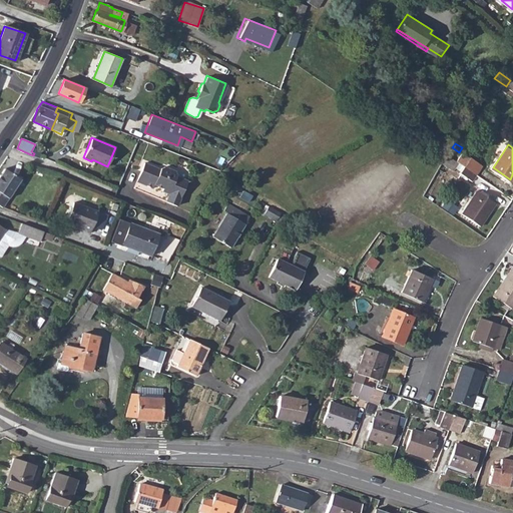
[(452,147),(449,153),(456,157),(459,152),(452,147)]
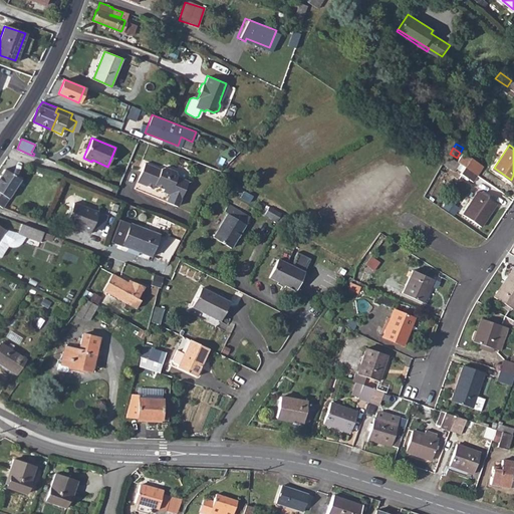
[(457,158),(457,159),(470,168),(476,158),(463,148),(460,153),(457,158)]
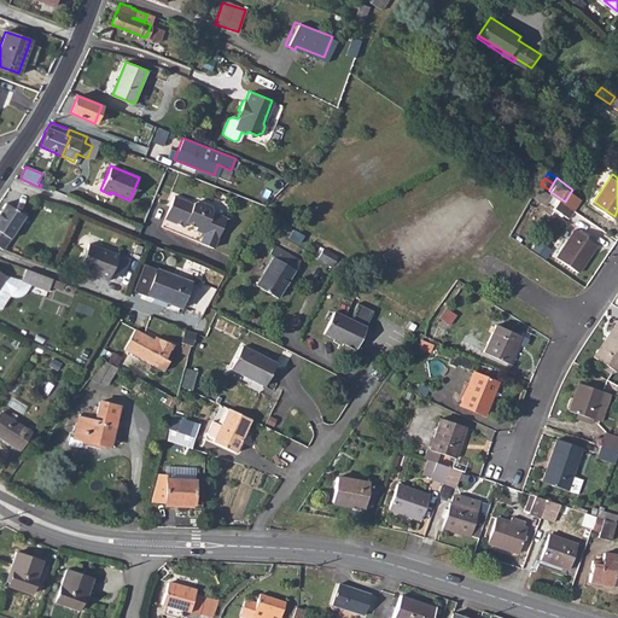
[(549,191),(546,199),(560,209),(565,202),(549,191)]
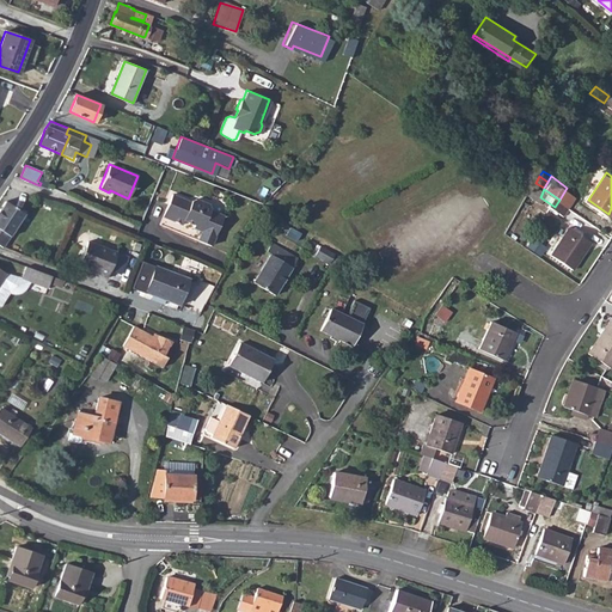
[(172,196),(163,218),(182,225),(184,221),(194,226),(202,228),(201,231),(197,242),(210,246),(222,215),(210,210),(210,208),(209,204),(196,200),(191,201),(190,203),(172,196)]
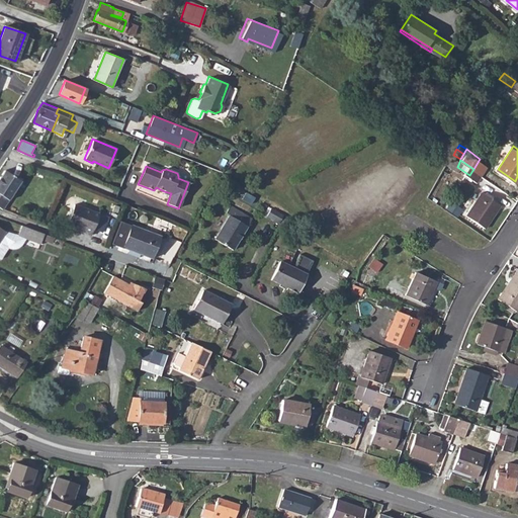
[(0,177),(0,207),(2,209),(22,180),(20,177),(18,180),(5,170),(0,177)]
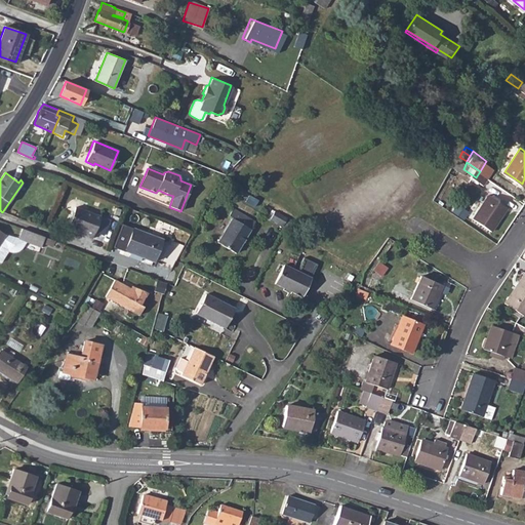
[(489,193),(474,215),(492,228),(508,205),(499,199),(501,197),(494,192),(492,195),(489,193)]
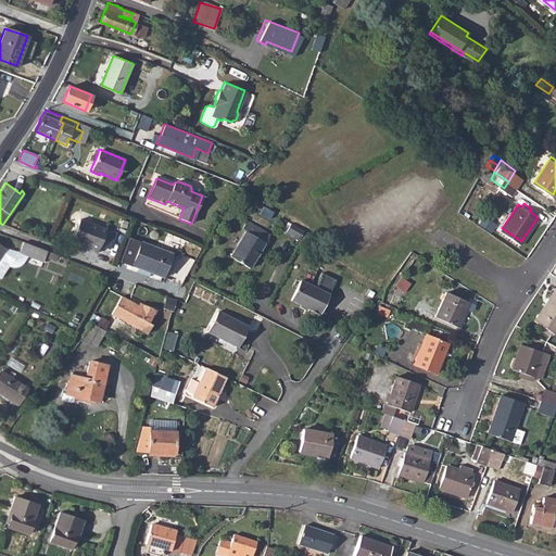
[(29,210),(26,216),(34,220),(38,214),(29,210)]
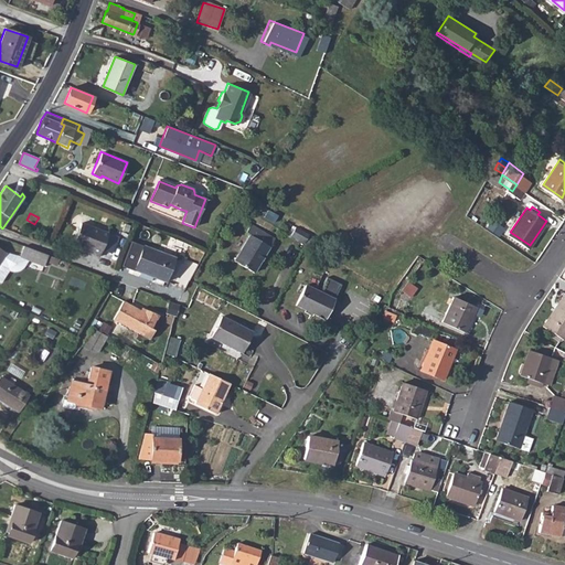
[(81,222),(73,243),(89,249),(88,252),(98,255),(107,232),(81,222)]
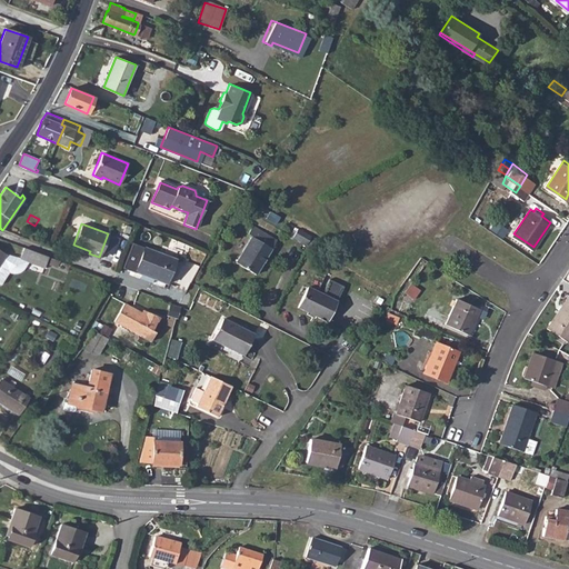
[(249,236),(233,261),(253,273),(273,240),(250,226),(246,233),(249,236)]
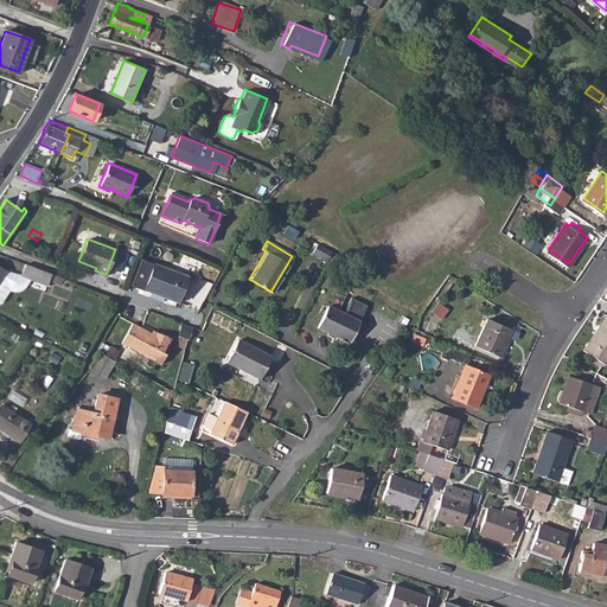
[(144,260),(133,285),(177,301),(179,301),(189,276),(144,260)]
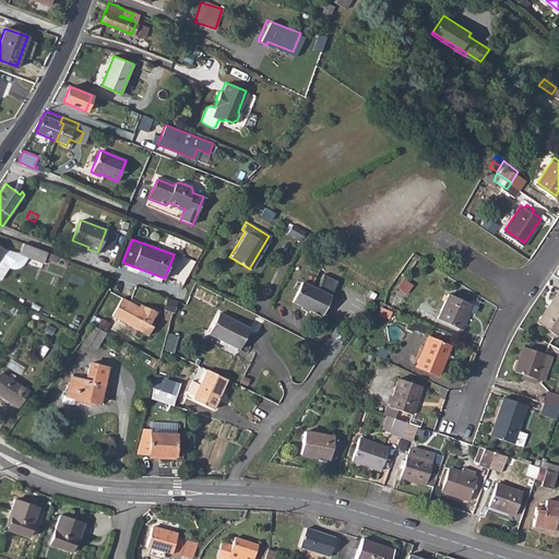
[(46,251),(24,244),(20,253),(6,250),(0,246),(0,277),(9,266),(10,269),(13,269),(19,269),(21,266),(25,261),(27,259),(28,257),(44,262),(46,258),(57,262),(59,257),(46,251)]
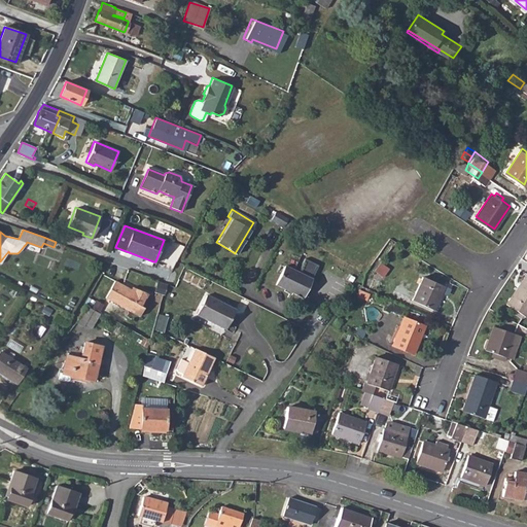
[(286,265),(277,282),(303,295),(312,278),(286,265)]
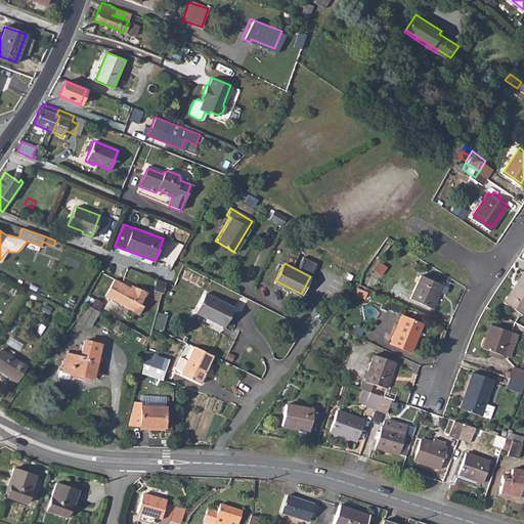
[(423,273),(409,296),(429,307),(442,285),(423,273)]
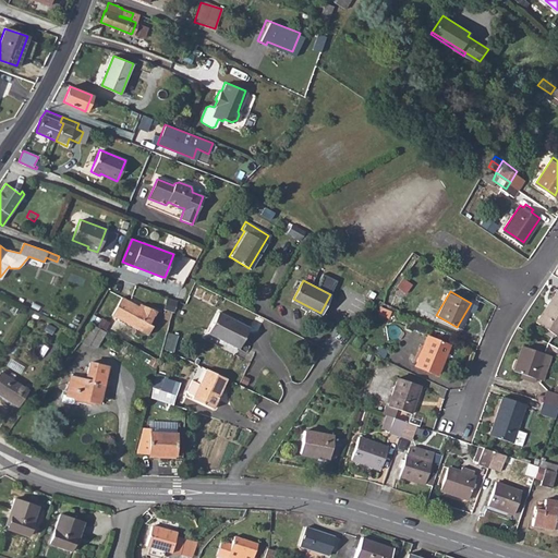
[(557,291),(537,322),(556,334),(557,330),(557,291)]
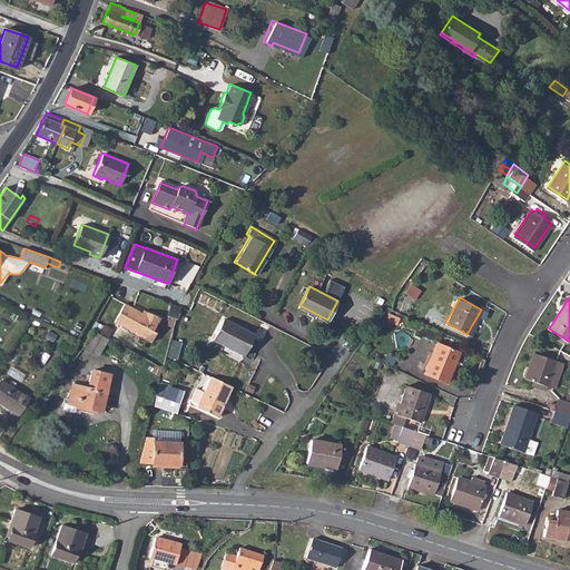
[(123,304),(114,323),(150,342),(155,333),(151,331),(158,317),(155,316),(146,313),(145,315),(140,314),(123,304)]
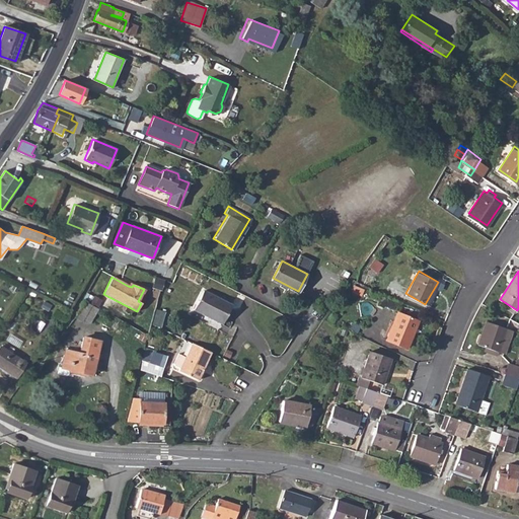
[(230,304),(203,291),(194,309),(221,322),(230,304)]
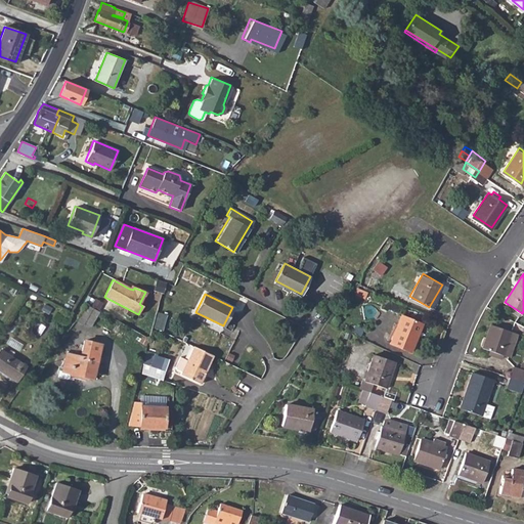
[(76,313),(74,318),(81,321),(82,320),(89,323),(96,310),(82,303),(76,313)]
